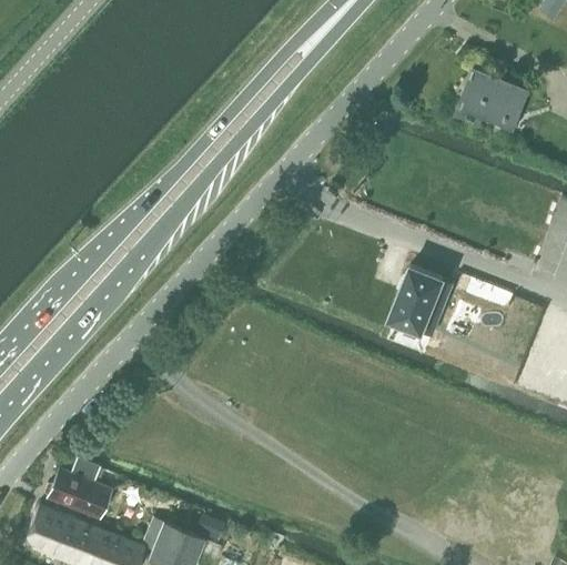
[(462,112),(513,132),(529,91),(478,71),(462,112)]
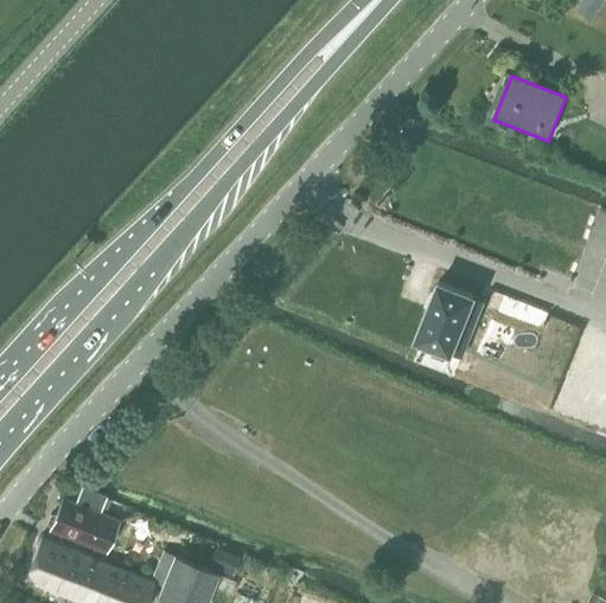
[(425,316),(415,341),(450,355),(460,360),(467,341),(469,341),(484,303),(483,303),(473,299),(438,284),(435,290),(432,297),(427,309),(425,316)]
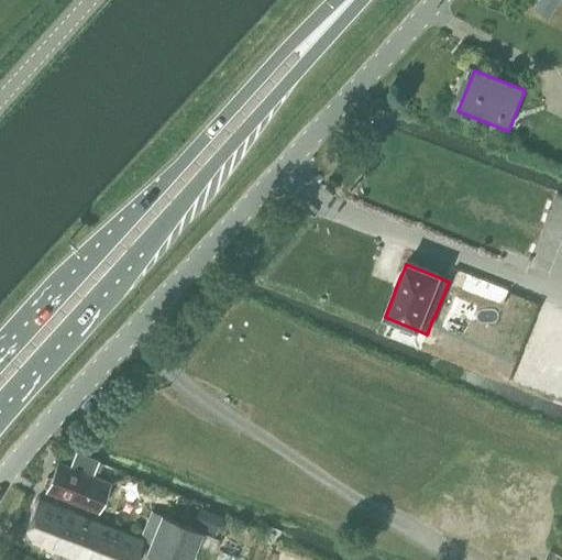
[(69,469),(58,464),(52,481),(46,481),(43,487),(46,492),(46,494),(98,514),(109,486),(92,479),(98,465),(75,456),(69,469)]
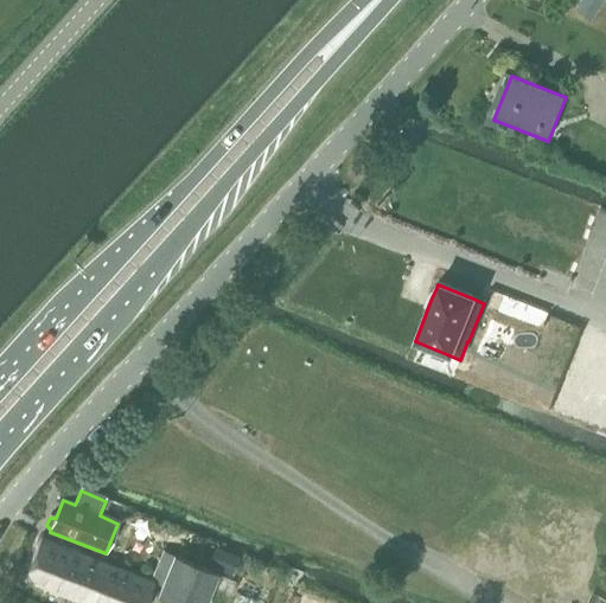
[(145,602),(153,584),(39,539),(23,581),(78,602),(145,602)]
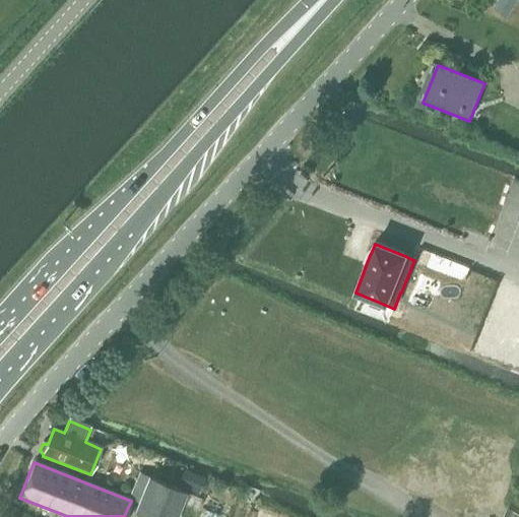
[(202,478),(183,470),(177,486),(196,494),(202,478)]
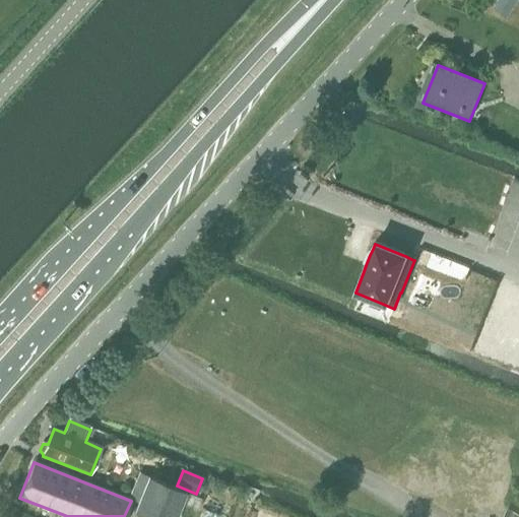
[(138,473),(128,497),(132,499),(139,502),(135,513),(143,516),(176,516),(187,494),(142,475),(138,473)]
